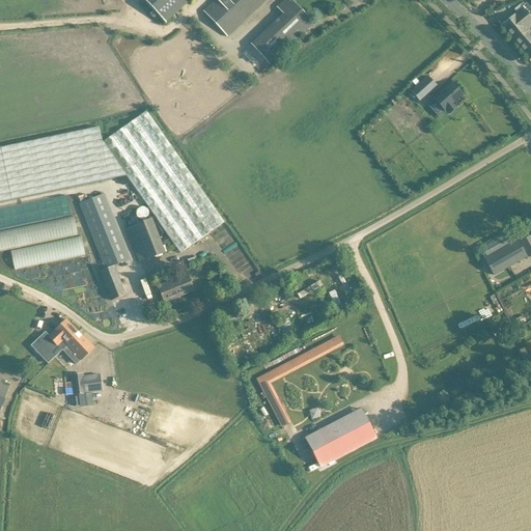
[(190,0),(143,0),(166,24),(190,0)]
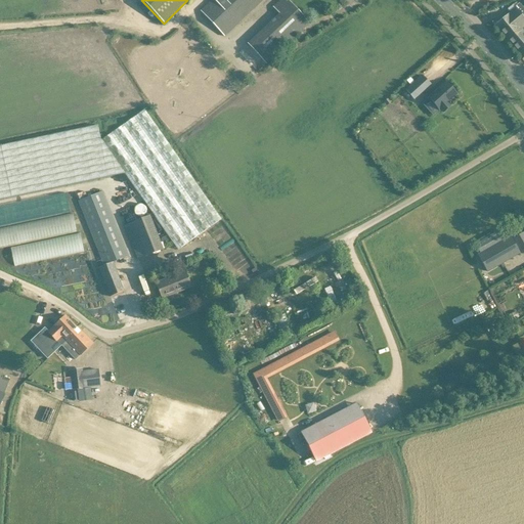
[(210,0),(201,9),(222,35),(260,0),(210,0)]
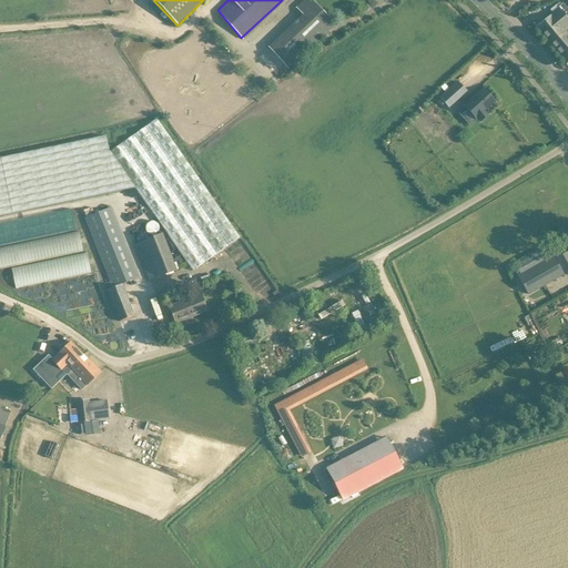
[(566,64),(567,62),(567,10),(564,4),(559,9),(536,28),(566,64)]
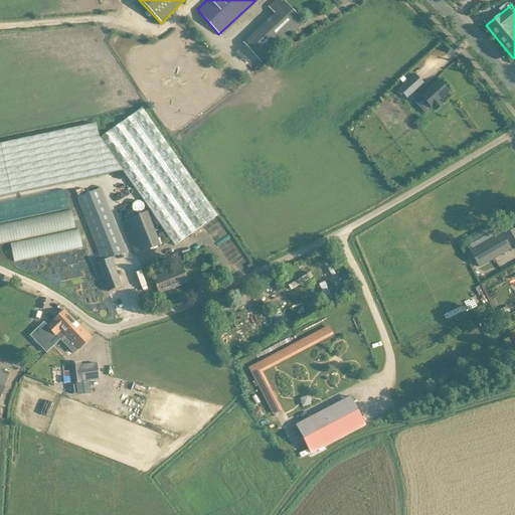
[(263,62),(298,28),(280,8),(243,42),(263,62)]
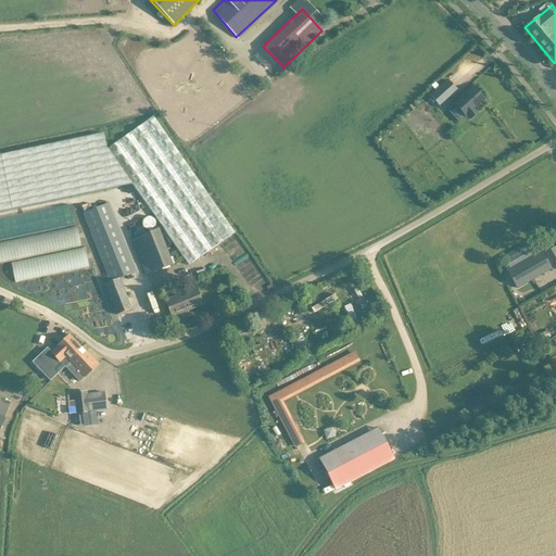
[(260,87),(250,77),(247,80),(255,90),(260,87)]
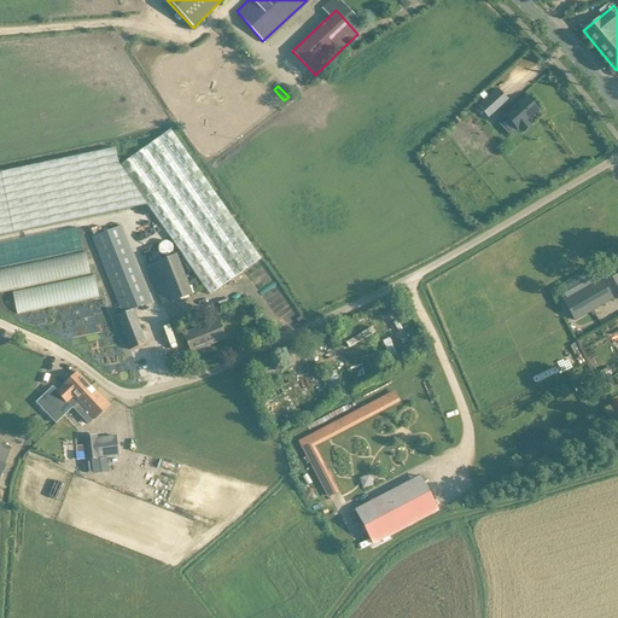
[(483,104),(478,108),(484,114),(488,110),(493,115),(500,109),(490,98),(483,104)]
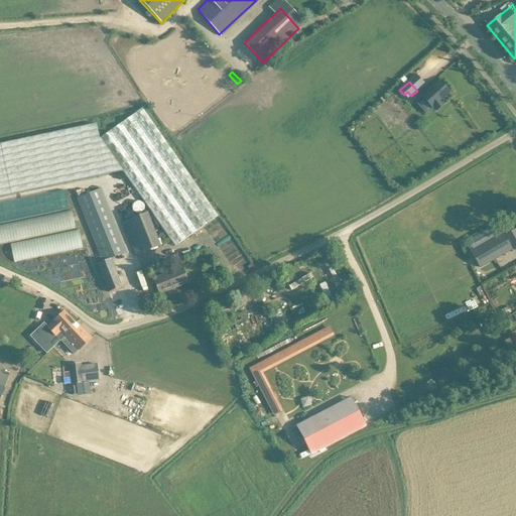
[(438,82),(422,97),(432,109),(433,108),(436,111),(443,104),(440,101),(449,94),(438,82)]
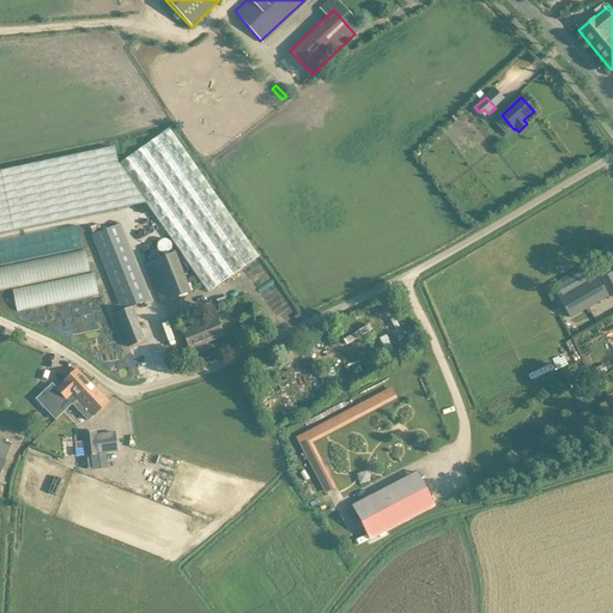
[(0,234),(84,216),(145,204),(208,292),(259,256),(169,129),(117,165),(116,163),(113,147),(101,150),(0,171),(0,234)]
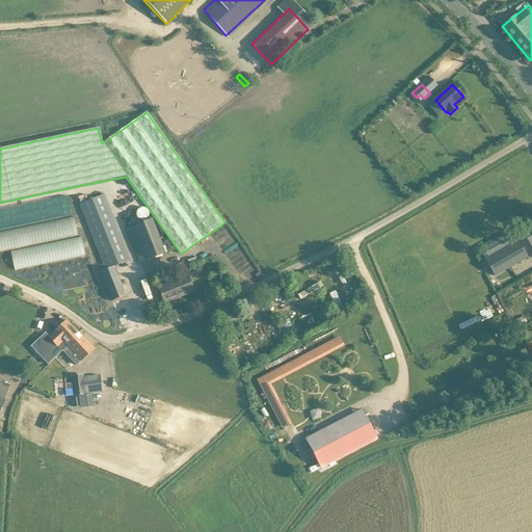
[(114,267),(130,261),(104,194),(79,204),(106,270),(101,272),(112,301),(126,296),(114,267)]
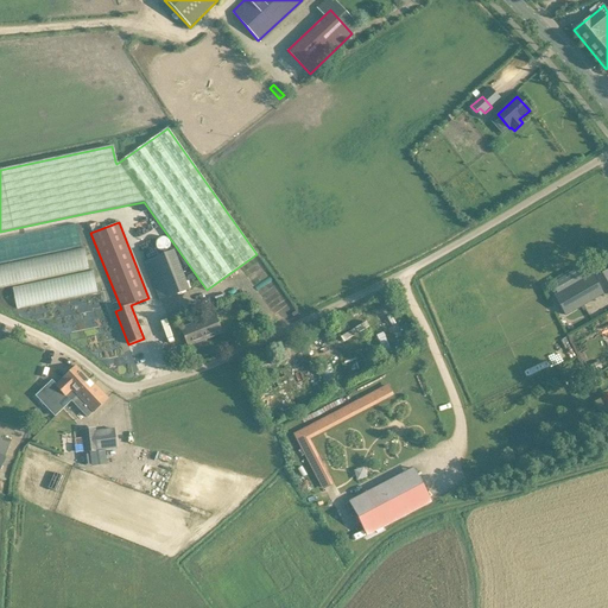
[(73,232),(0,241),(0,286),(6,286),(10,306),(90,295),(87,270),(78,271),(73,232)]
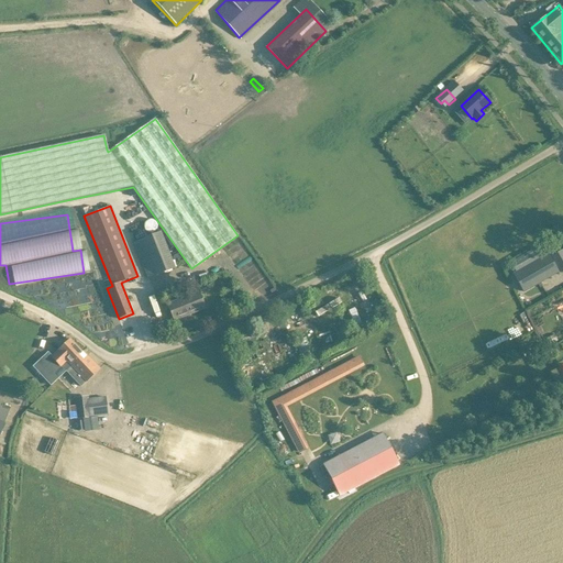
[(148,278),(175,268),(161,232),(134,243),(148,278)]
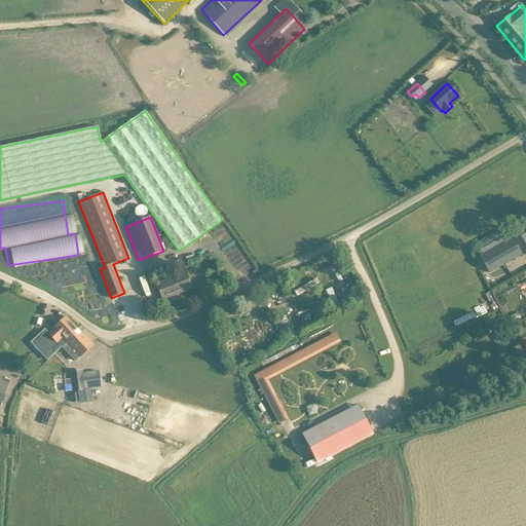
[(478,248),(482,254),(509,238),(505,232),(478,248)]
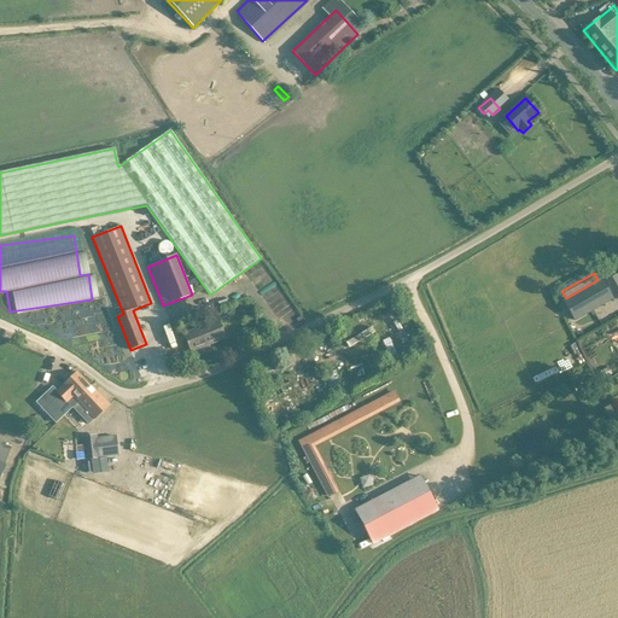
[(617,274),(606,281),(612,292),(616,298),(617,297),(617,274)]
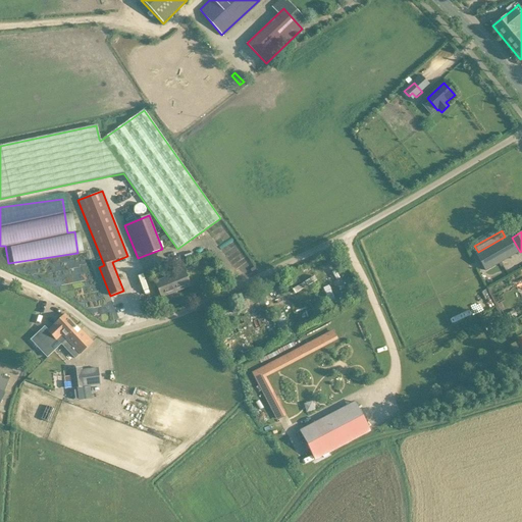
[(508,236),(476,254),(485,270),(517,252),(508,236)]
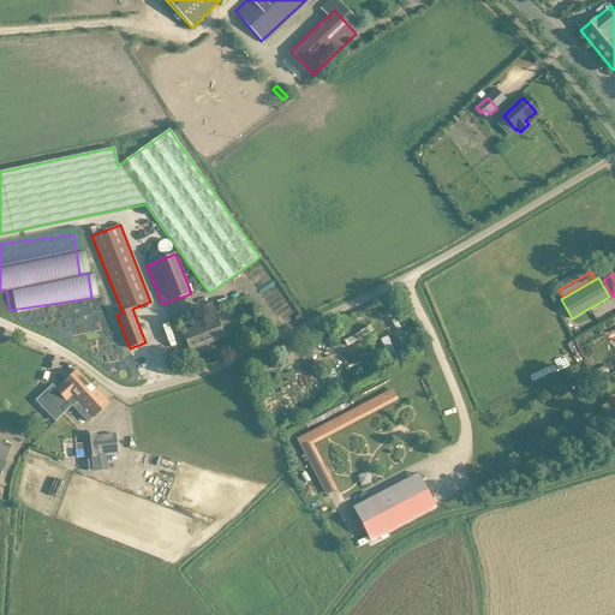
[(190,351),(225,336),(218,318),(183,333),(190,351)]
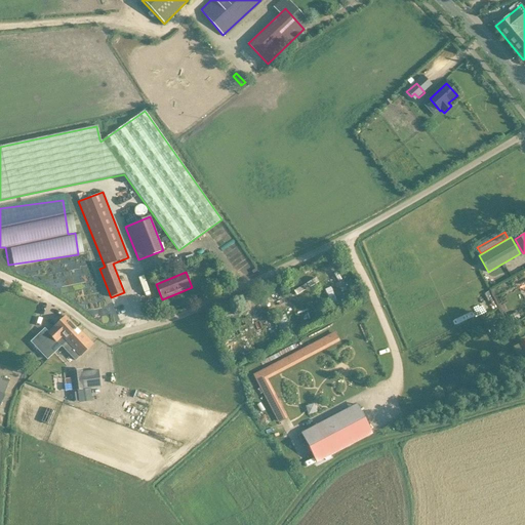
[(524,289),(521,281),(512,285),(518,297),(524,293),(524,289)]
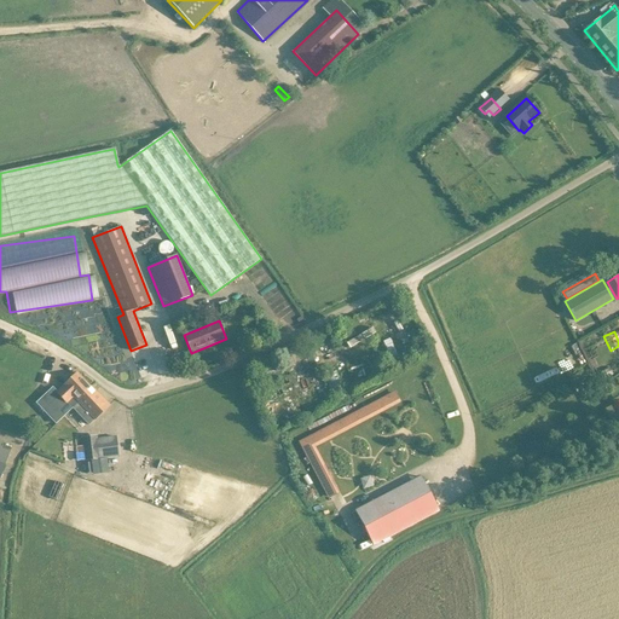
[(312,357),(323,351),(316,337),(304,343),(312,357)]
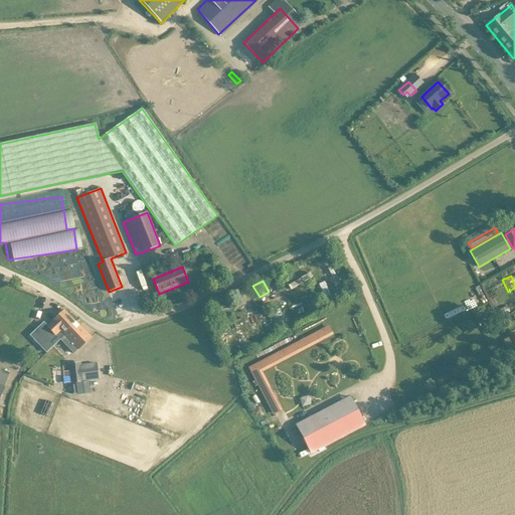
[(507,307),(500,311),(502,316),(510,312),(507,307)]
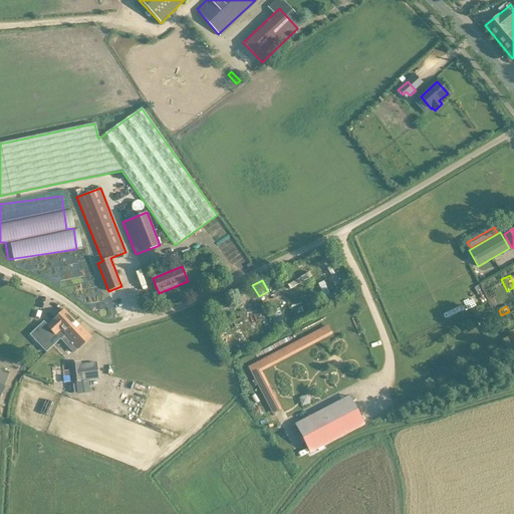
[(56,335),(59,339),(74,353),(79,348),(91,336),(76,320),(75,321),(64,310),(47,326),(56,335)]
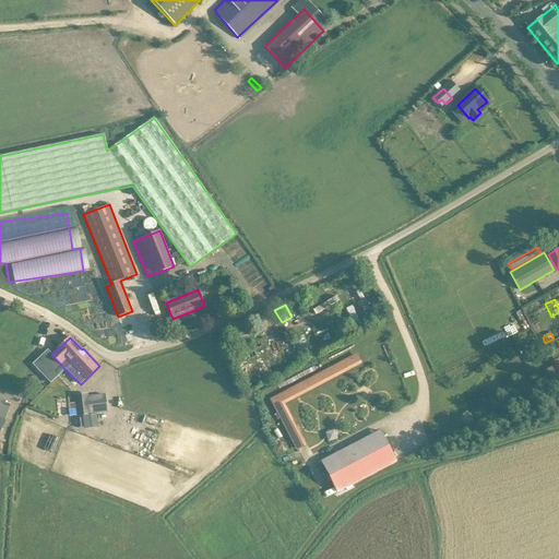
[(357,353),(270,399),(297,450),(307,444),(285,403),(361,363),(357,353)]
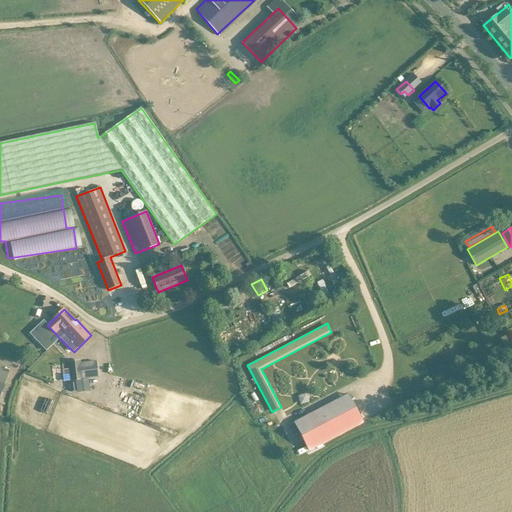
[(80,361),(68,363),(70,381),(97,377),(95,362),(80,363),(80,361)]
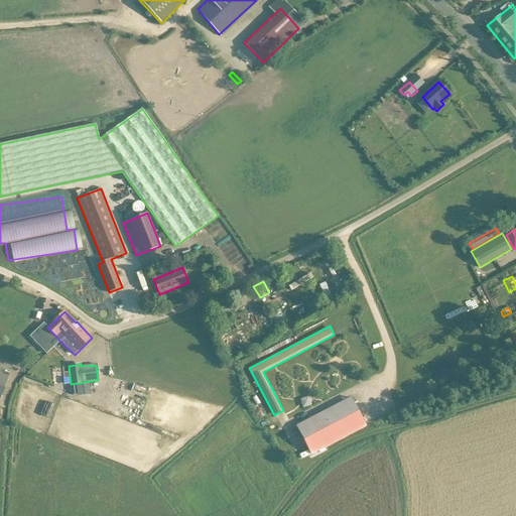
[(350,398),(296,425),(311,455),(365,426),(350,398)]
